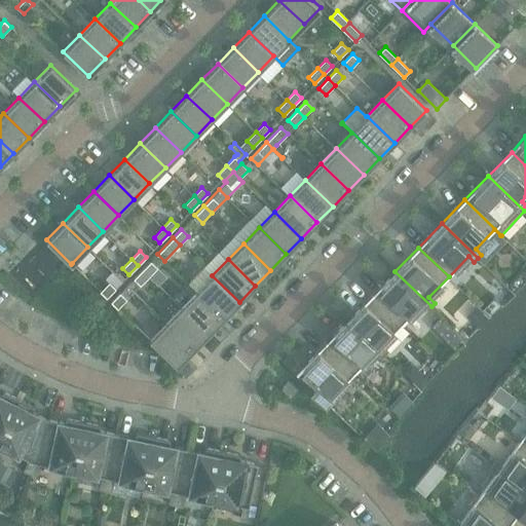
[(150,261),(142,269),(149,276),(157,268),(150,261)]
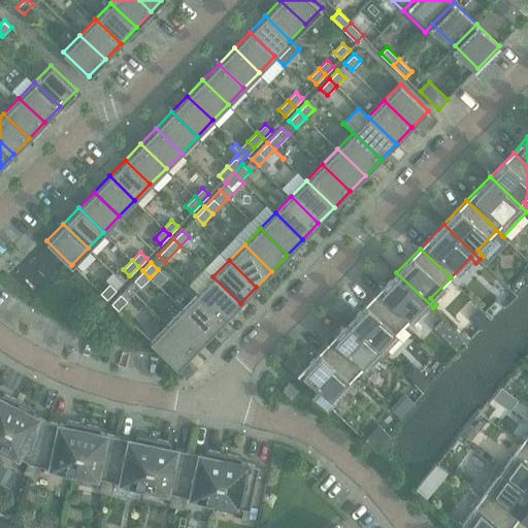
[(204,269),(189,284),(225,319),(240,303),(212,276),(204,269)]
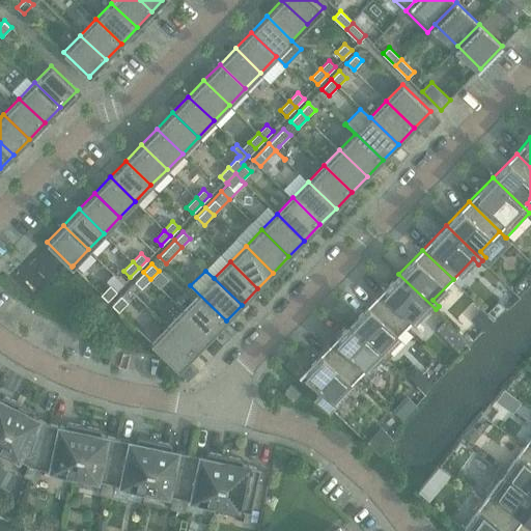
[(134,281),(142,288),(150,279),(143,272),(134,281)]
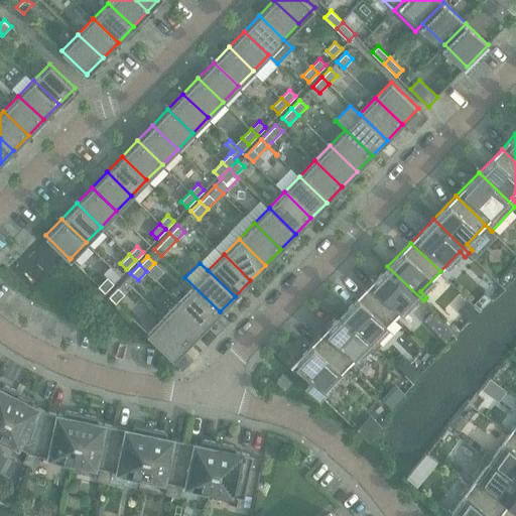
[(387,266),(365,289),(394,318),(413,298),(419,304),(423,300),(387,266)]
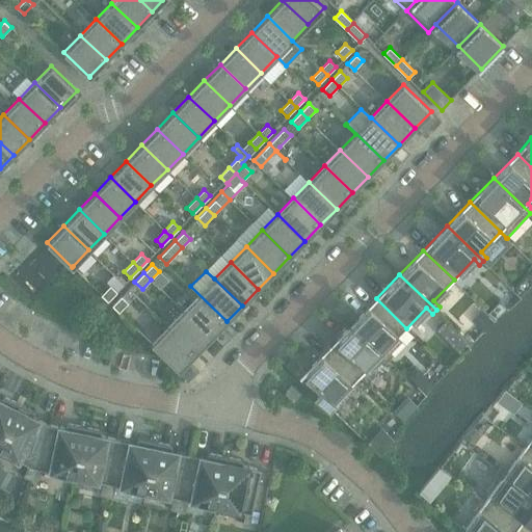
[(117,291),(110,285),(101,294),(108,301),(117,291)]
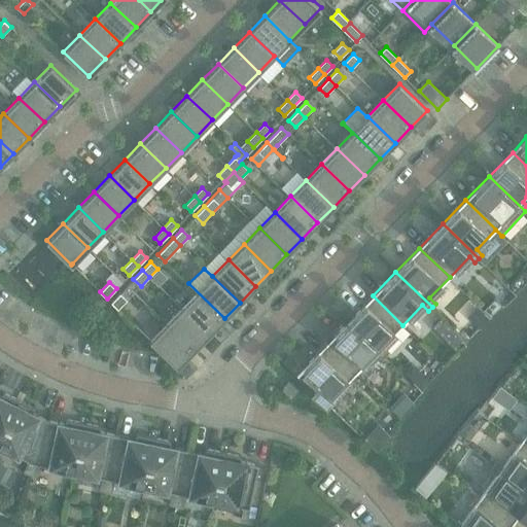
[(197,292),(181,308),(209,335),(224,318),(188,283),(188,284),(197,292)]
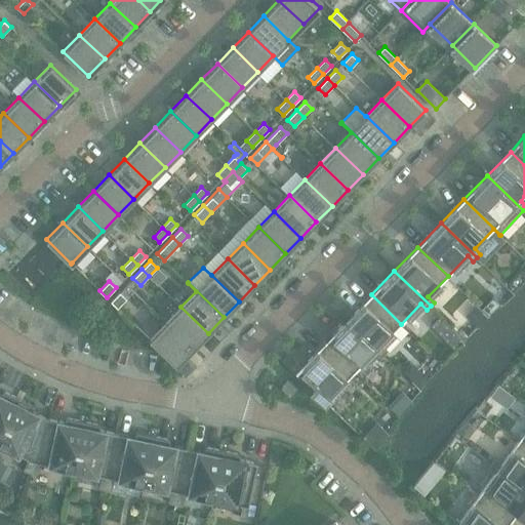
[(111,301),(117,308),(126,298),(120,291),(111,301)]
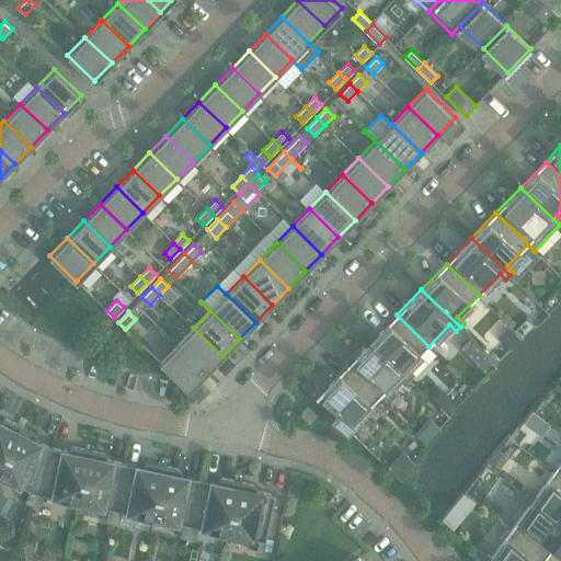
[(408,367),(428,346),(397,315),(371,341),(410,378),(414,374),(408,367)]
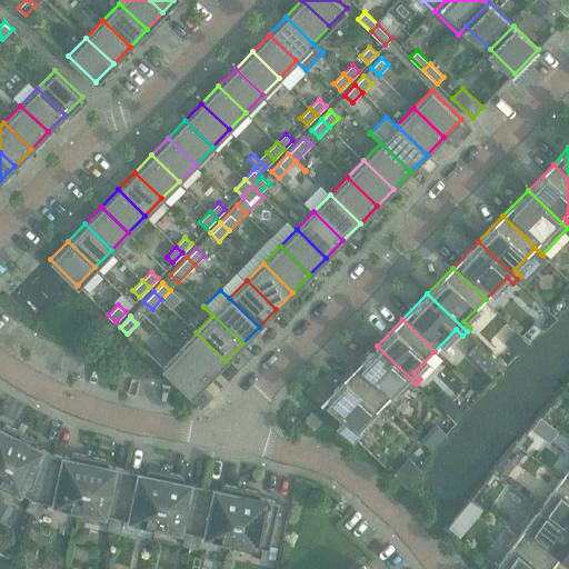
[(196,332),(179,349),(209,378),(226,361),(196,332)]
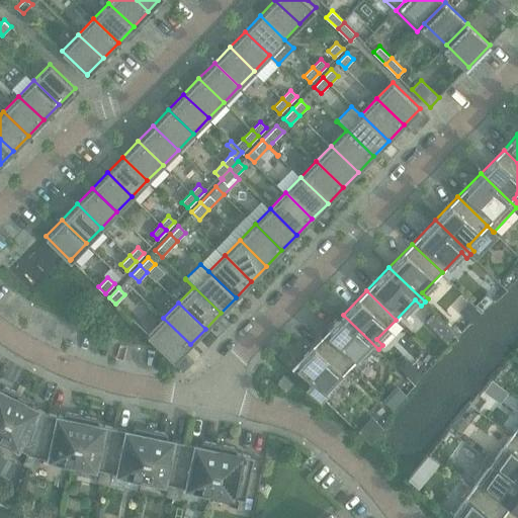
[(472,307),(463,315),(473,324),(482,316),(472,307)]
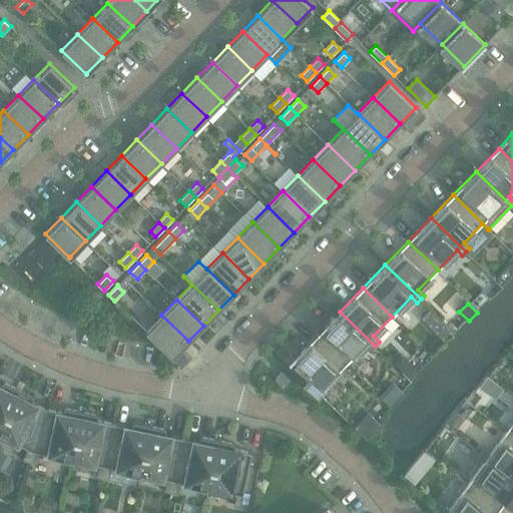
[(340,312),(318,335),(347,363),(366,344),(372,349),(375,346),(340,312)]
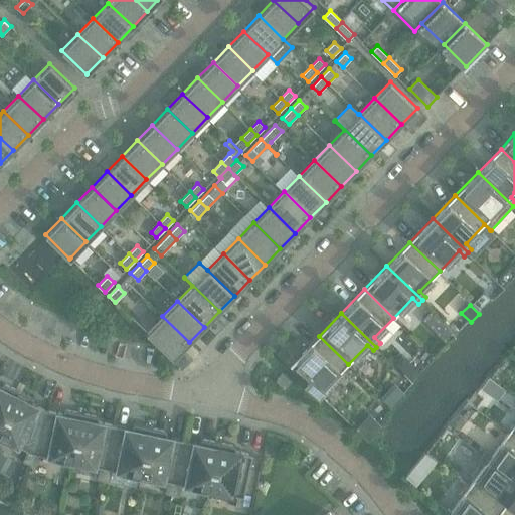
[(173,358),(189,342),(162,316),(147,333),(173,358)]
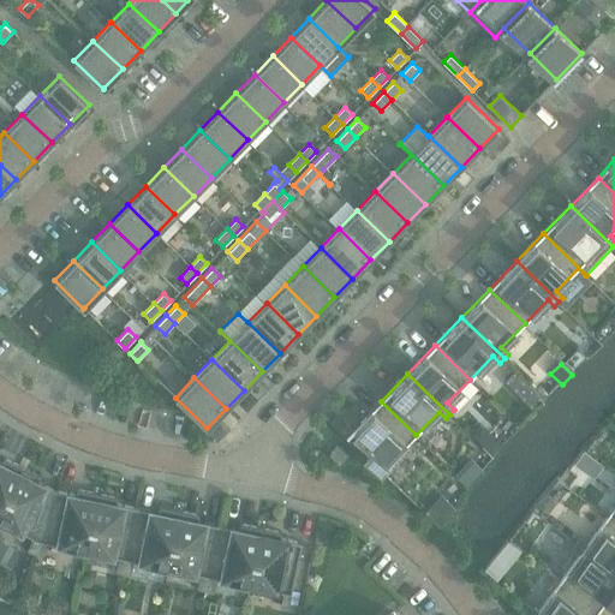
[(393,466),(389,463),(416,435),(381,401),(359,422),(362,424),(354,431),(372,449),(365,455),(384,475),(393,466)]
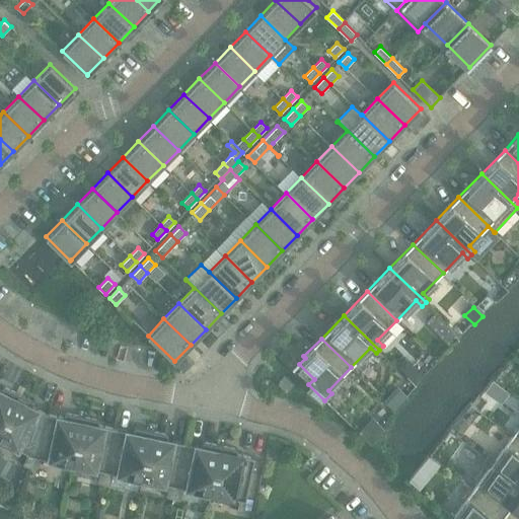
[(405,358),(398,365),(405,372),(409,368),(409,362),(405,358)]
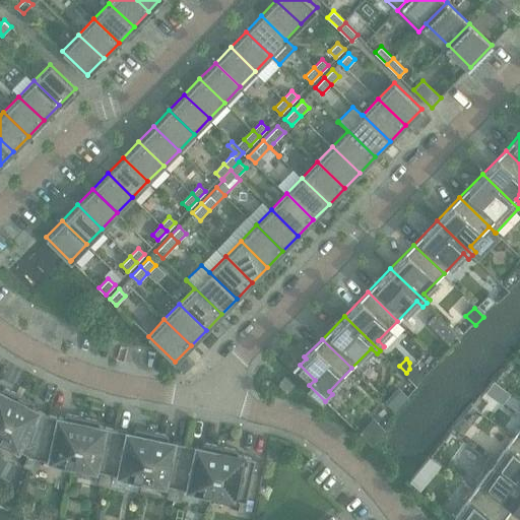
[(286,392),(295,384),(286,376),(278,384),(286,392)]
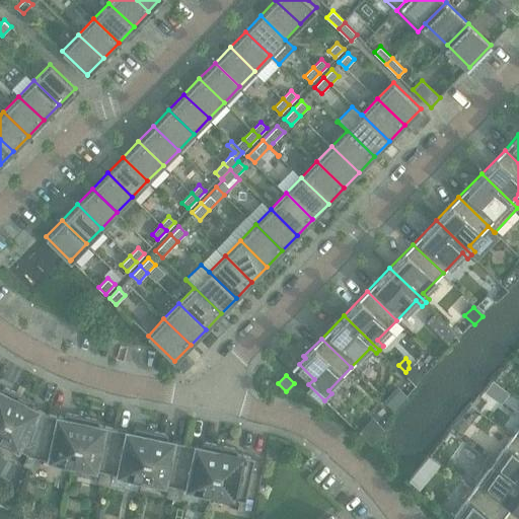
[(0,389),(0,430),(19,393),(3,385),(1,390),(0,389)]
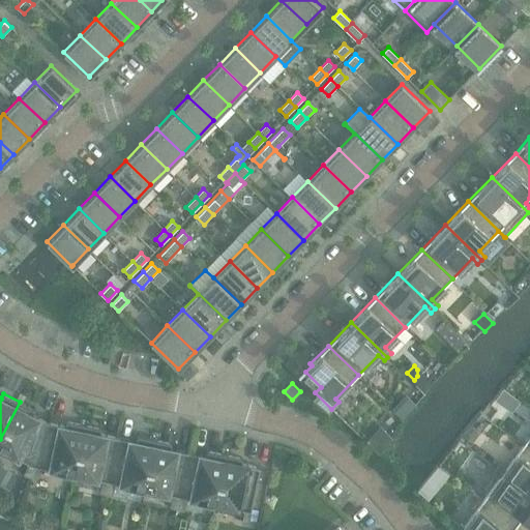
[(23,475),(29,477),(49,422),(33,414),(35,409),(20,402),(0,439),(0,449),(27,463),(23,475)]
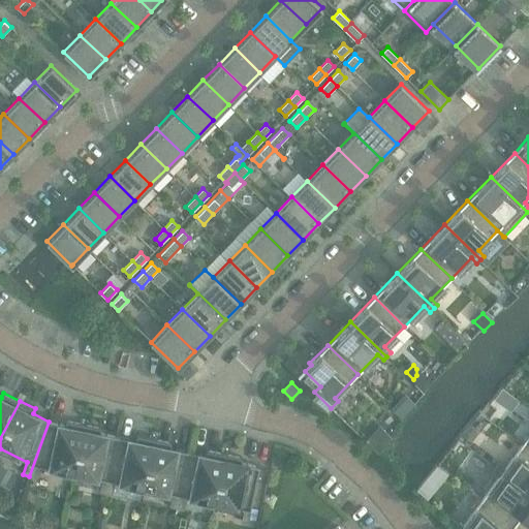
[(29,476),(34,478),(38,466),(72,473),(84,424),(66,419),(65,425),(49,422),(29,476)]
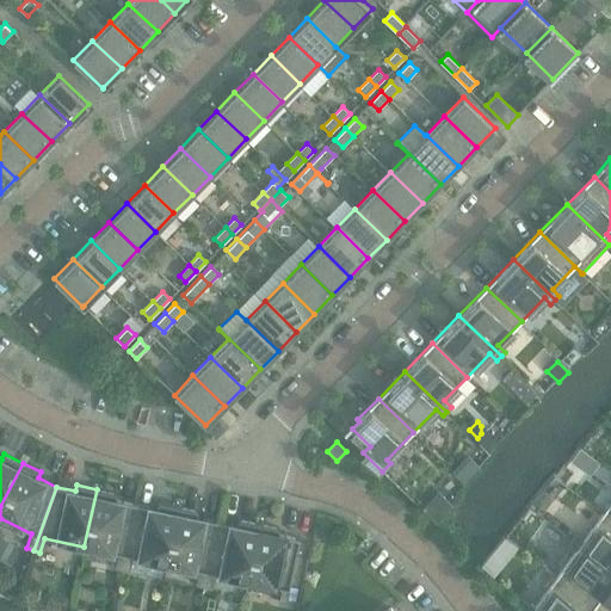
[(115,568),(122,569),(136,504),(116,499),(117,493),(97,489),(84,547),(118,554),(115,568)]
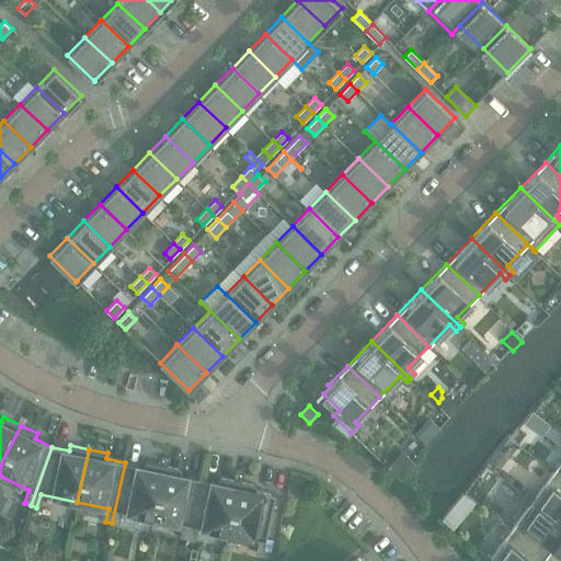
[(112,523),(118,524),(121,512),(151,518),(163,465),(145,460),(144,467),(125,462),(112,523)]
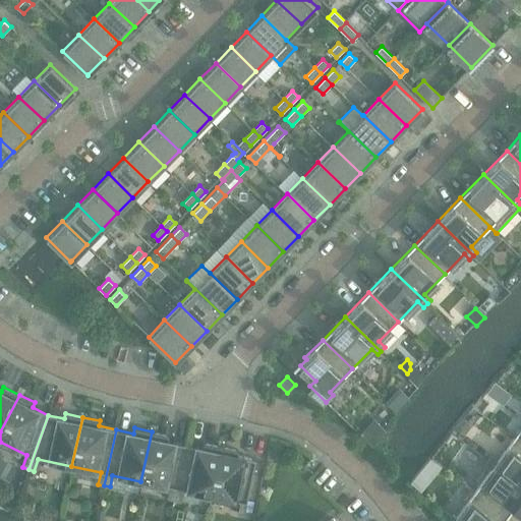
[(169,436),(152,431),(140,481),(170,487),(167,499),(173,500),(185,444),(168,441),(169,436)]
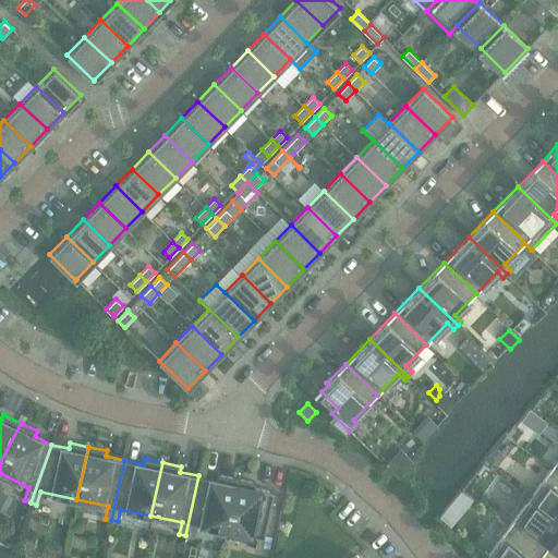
[(525,487),(522,492),(557,517),(557,473),(550,468),(533,492),(525,487)]
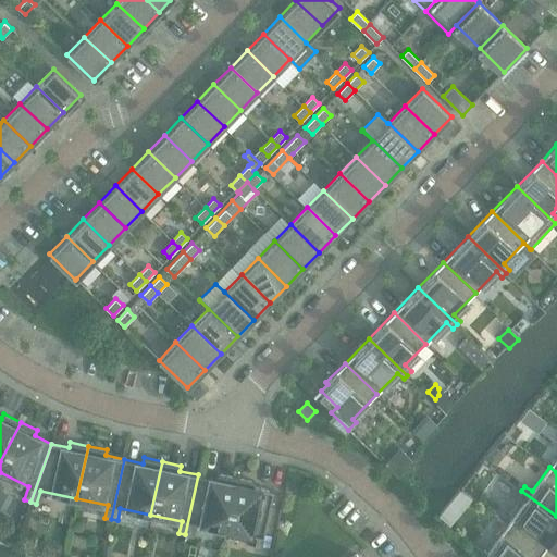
[(194,523),(224,530),(236,477),(218,473),(217,479),(198,474),(185,534),(192,535),(194,523)]
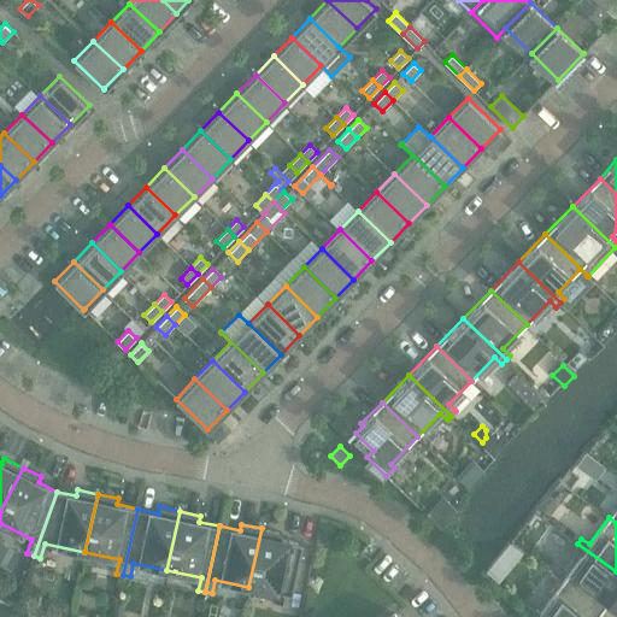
[(303,544),(281,539),(282,533),(262,528),(248,587),(283,594),(281,609),(288,610),(303,544)]
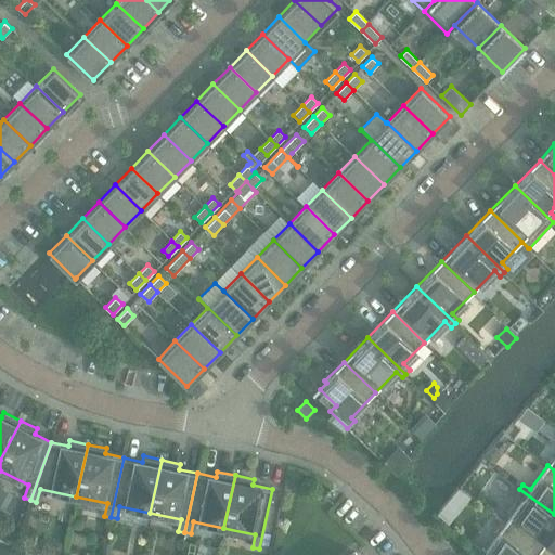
[(459,489),(450,500),(461,508),(470,498),(459,489)]
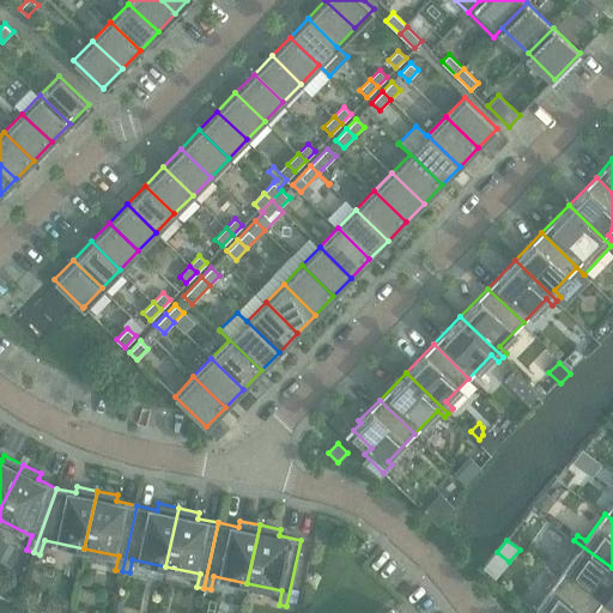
[(599,606),(612,586),(612,568),(574,540),(570,545),(578,550),(558,577),(599,606)]
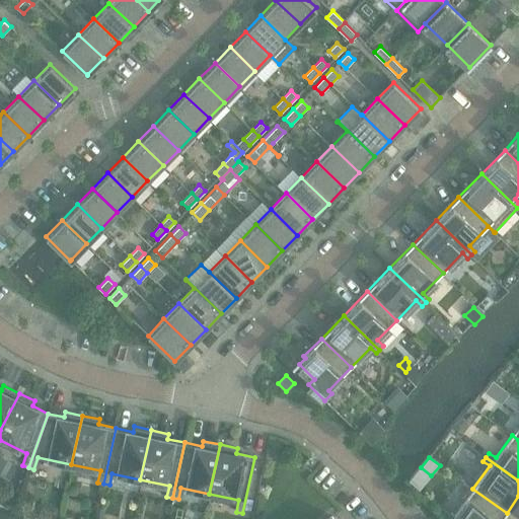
[(502,518),(507,513),(472,489),(453,514),(450,512),(445,518),(502,518)]
